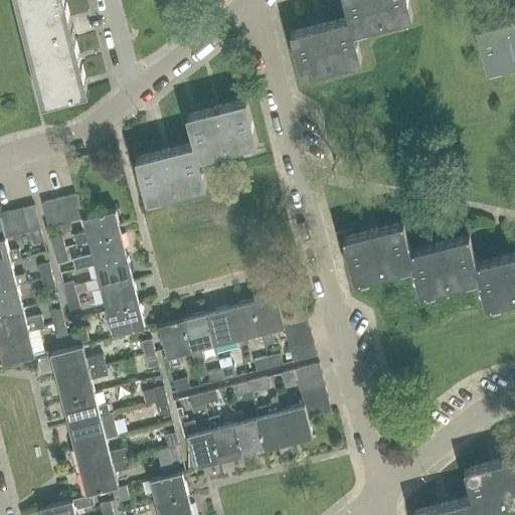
[(16,0),(26,39),(72,27),(64,0),(16,0)]
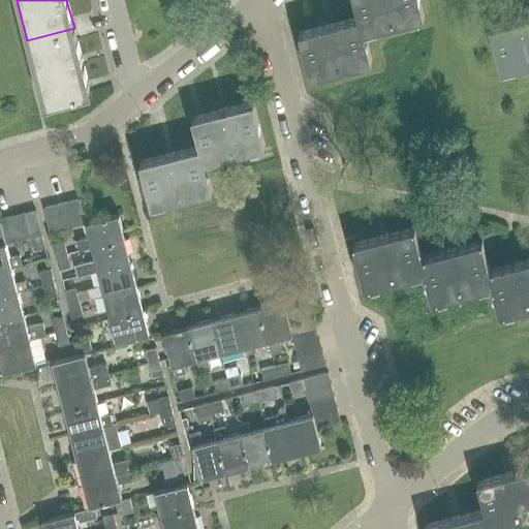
[(364,33),(365,33),(424,18),(418,0),(353,0),(359,18),(360,18),(364,33)]
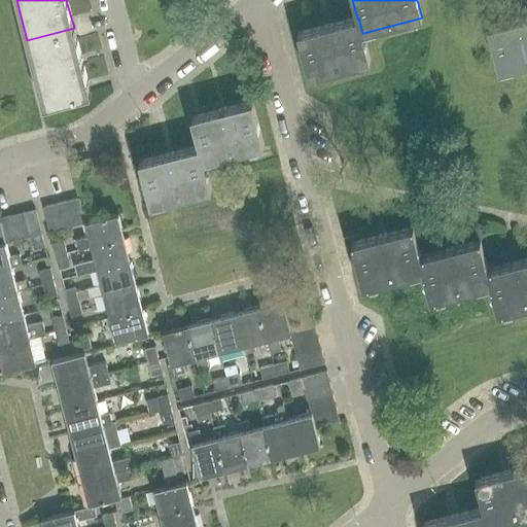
[(371,62),(363,33),(362,33),(358,18),(357,18),(328,26),(299,33),(310,77),(371,62)]
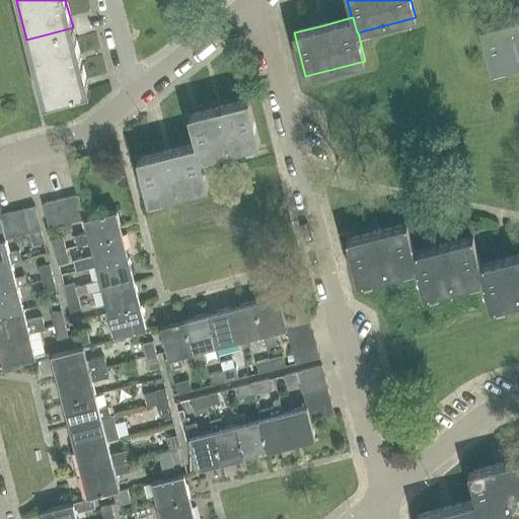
[(482,27),(492,70),(518,63),(518,17),(510,20),(482,27)]
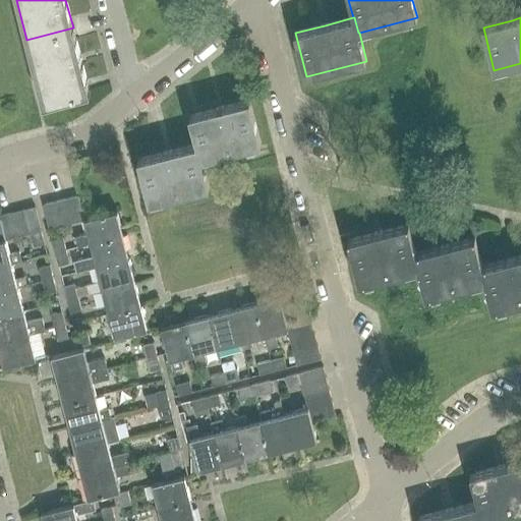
[(73,27),(26,40),(43,102),(42,103),(43,104),(90,92),(90,90),(89,91),(73,27)]
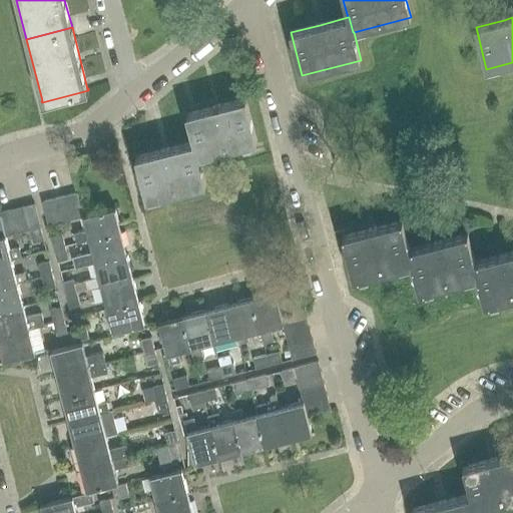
[(198,156),(199,156),(258,141),(246,98),(216,106),(186,114),(194,142),(195,142),(198,156)]
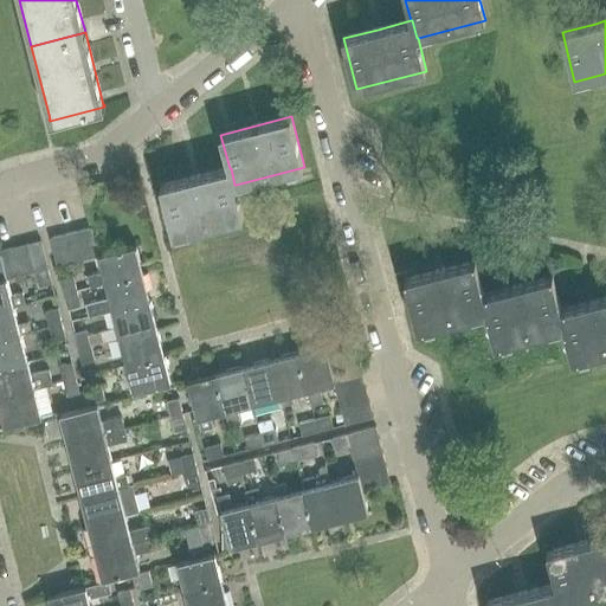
[(244,218),(236,185),(234,185),(231,168),(230,168),(195,176),(160,186),(173,236),(244,218)]
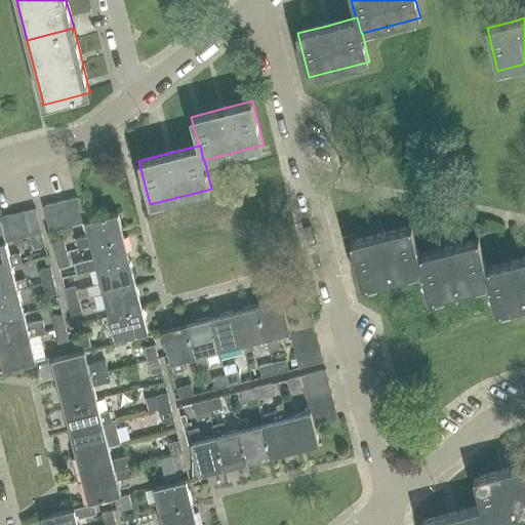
[(84,221),(78,198),(77,198),(77,199),(68,201),(67,201),(73,225),(84,221)]
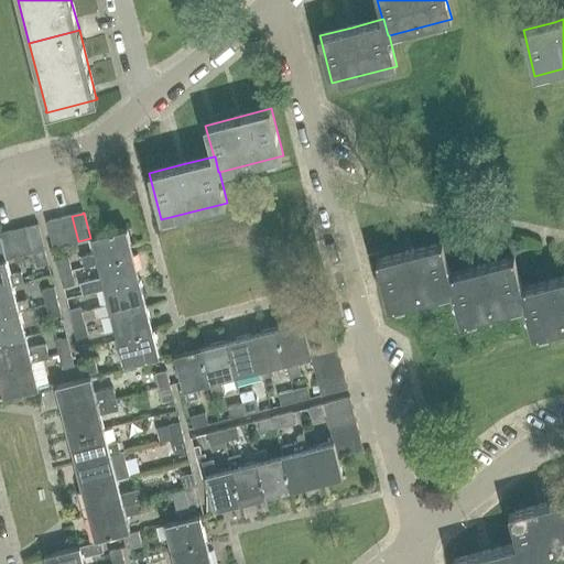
[(78,241),(72,216),(71,216),(71,217),(60,219),(58,219),(65,245),(78,241)]
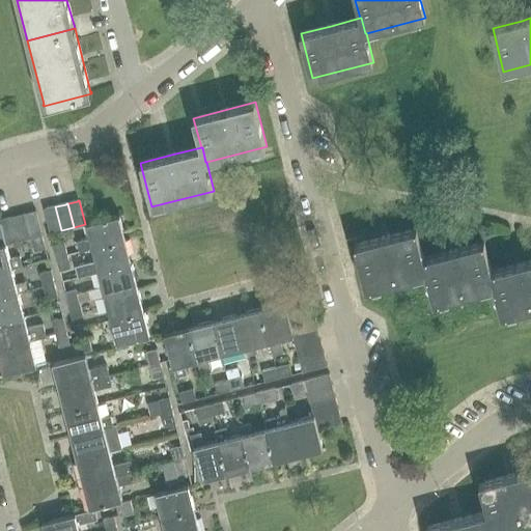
[(61,230),(55,206),(54,206),(54,207),(45,210),(45,208),(44,210),(49,233),(61,230)]
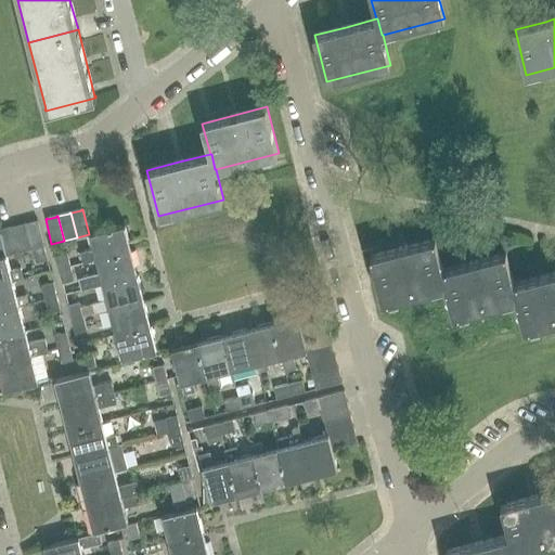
[(30,249),(31,249),(43,246),(37,220),(36,221),(36,222),(26,224),(26,223),(24,224),(30,249)]
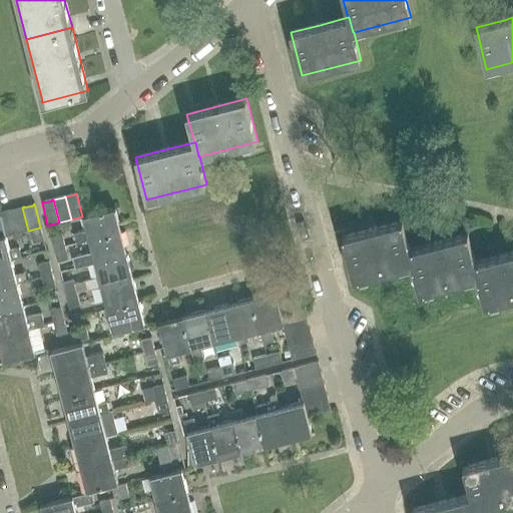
[(10,210),(11,210),(17,233),(28,230),(22,207),(12,210),(12,209),(10,209),(10,210)]
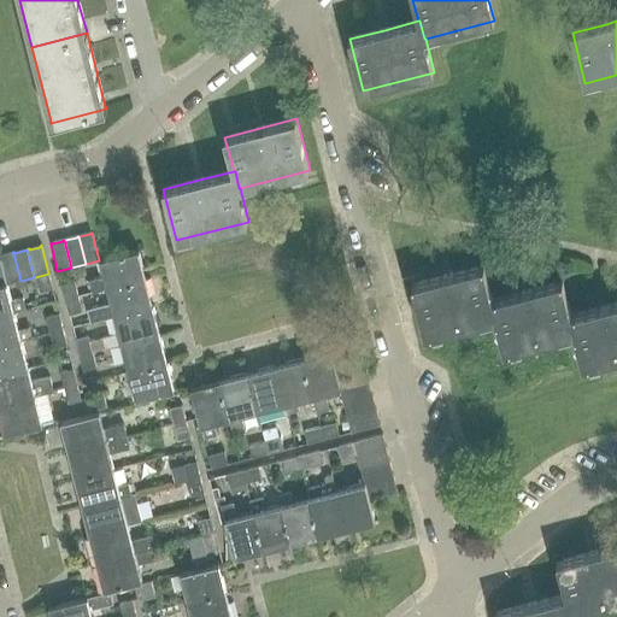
[(99,260),(104,276),(88,280),(92,293),(107,289),(107,288),(146,278),(137,250),(99,260)]
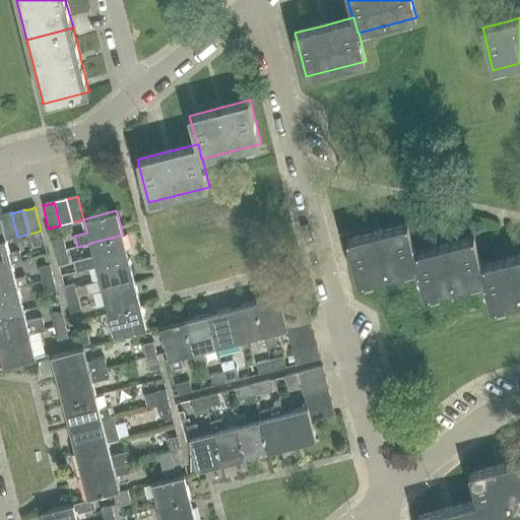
[(0,214),(0,219),(5,239),(17,237),(11,213),(10,213),(1,216),(0,215),(0,214)]
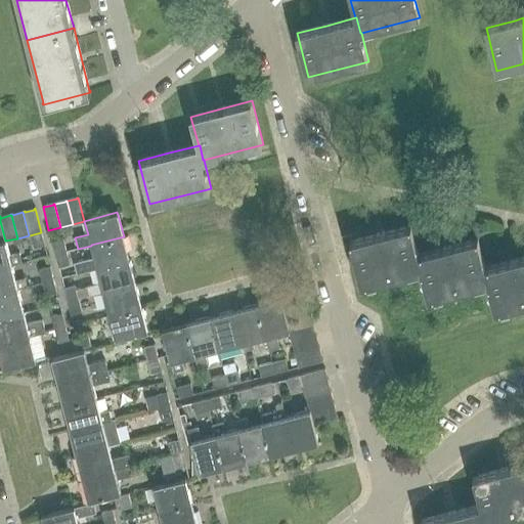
[(5,241),(0,221),(0,267),(11,265),(23,263),(19,253),(9,255),(5,241)]
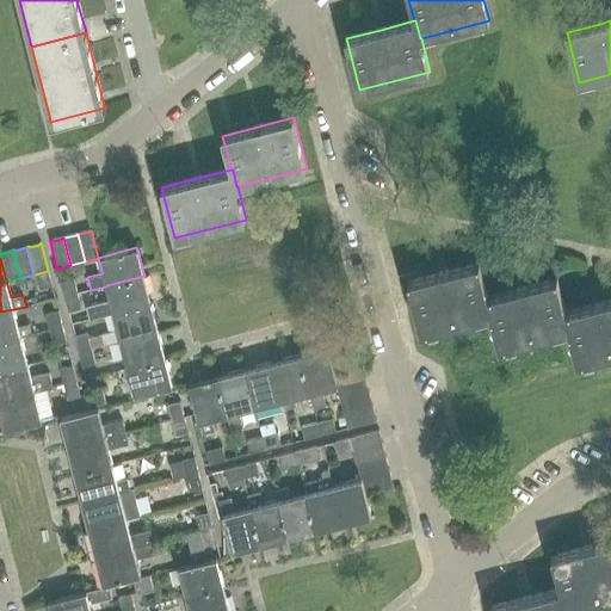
[(421,333),(491,314),(492,314),(487,297),(487,296),(479,264),(443,272),(408,282),(421,333)]
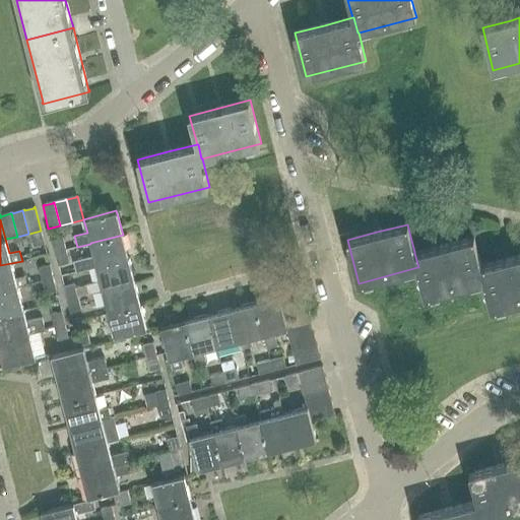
[(33,247),(45,244),(41,231),(29,234),(33,247)]
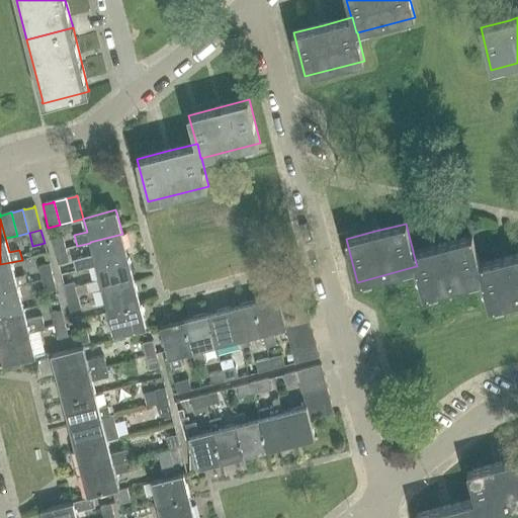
[(90,242),(90,243),(93,254),(73,259),(76,270),(96,265),(128,257),(122,234),(90,242)]
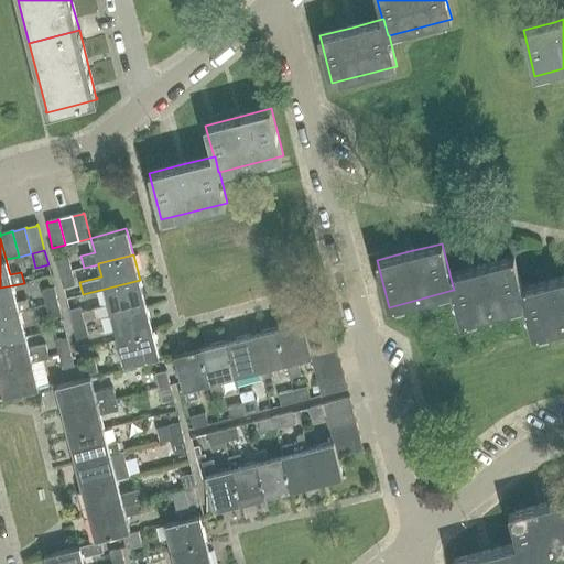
[(71,270),(67,257),(55,259),(60,273),(71,270)]
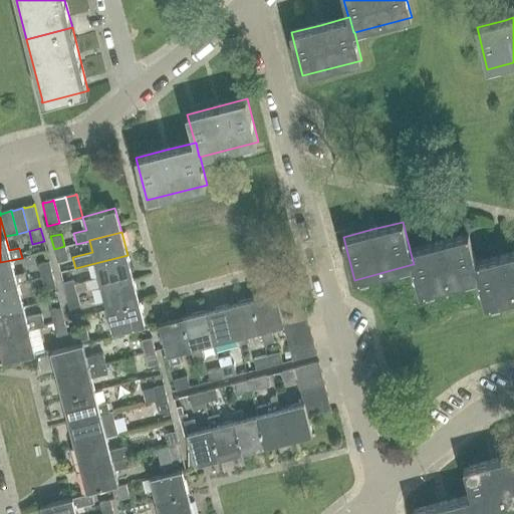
[(420,292),(479,277),(475,263),(468,235),(438,242),(410,249),(410,250),(414,264),(413,264),(420,292)]
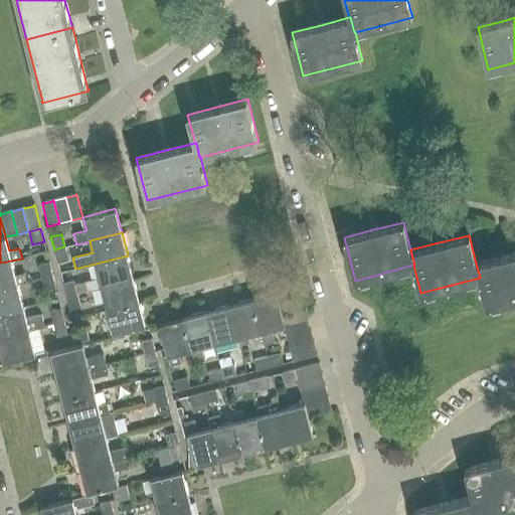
[(54,249),(57,263),(67,260),(64,246),(54,249)]
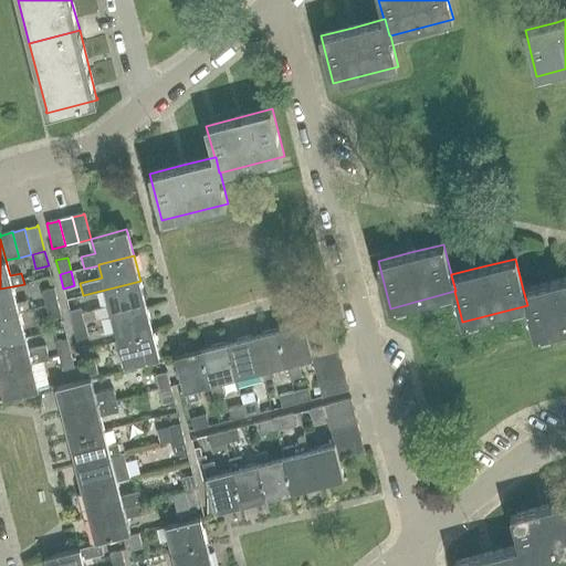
[(535,336),(565,327),(565,278),(554,281),(523,290),(527,305),(535,336)]
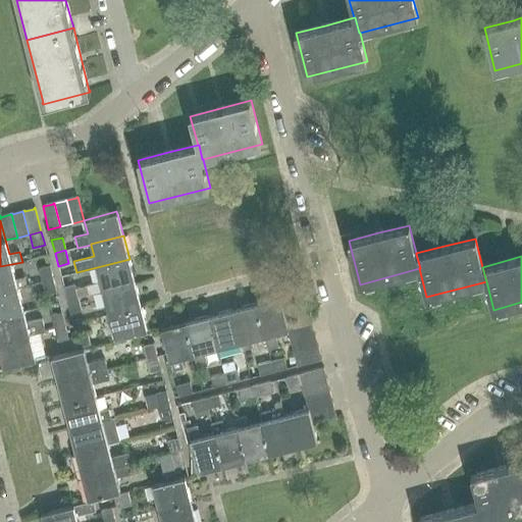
[(97,267),(100,281),(86,284),(89,295),(102,291),(136,282),(129,259),(97,267)]
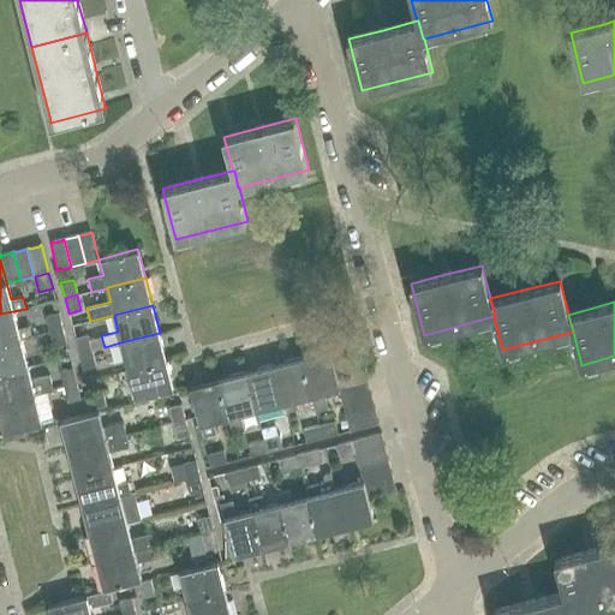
[(0,344),(22,339),(33,336),(29,326),(18,328),(13,311),(0,314),(0,344)]
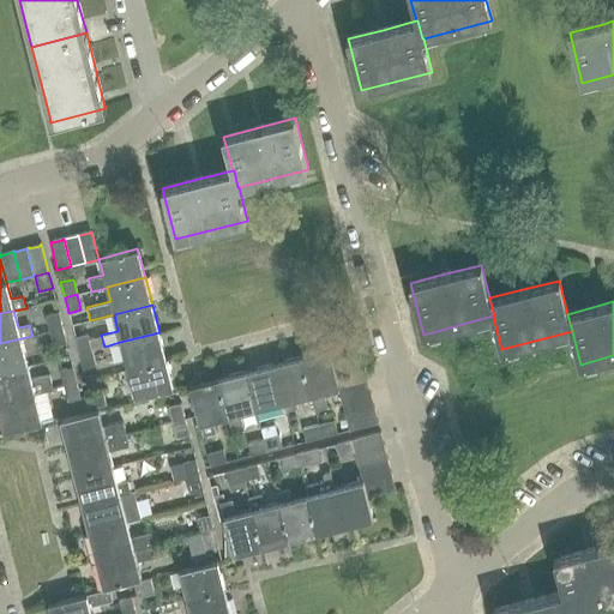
[(46,315),(49,331),(62,327),(58,312),(46,315)]
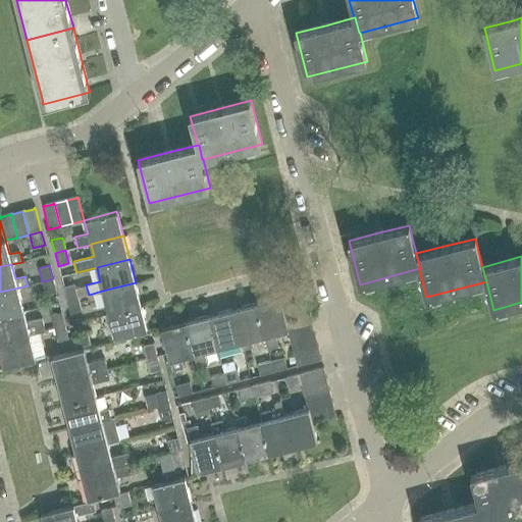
[(53,278),(42,281),(45,295),(56,293),(53,278)]
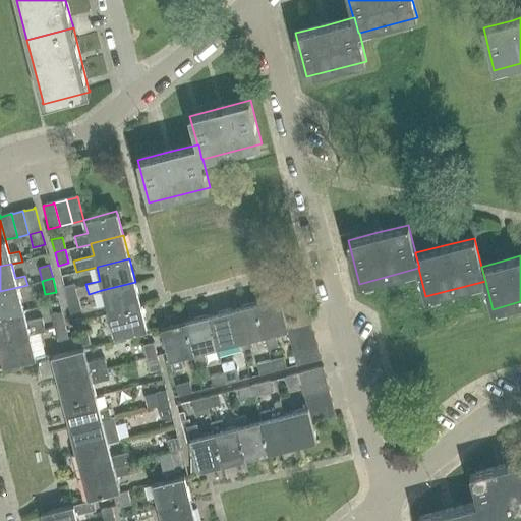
[(141,305),(135,282),(102,290),(108,313),(141,305)]
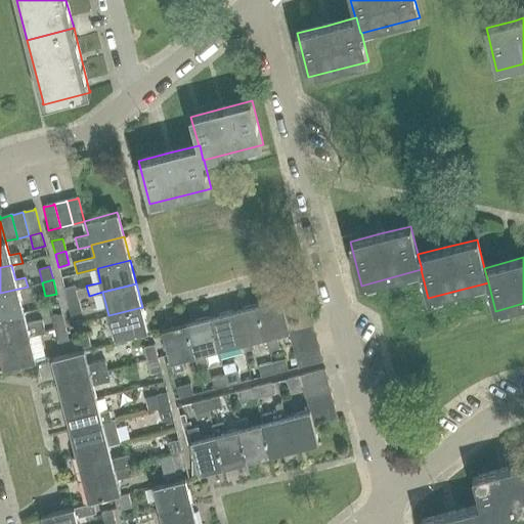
[(78,299),(75,286),(63,289),(68,301),(78,299)]
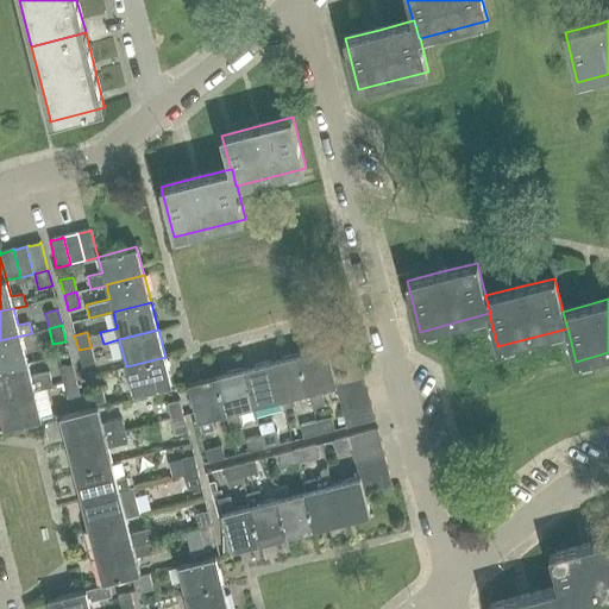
[(0,340),(0,370),(27,363),(29,363),(22,336),(0,340)]
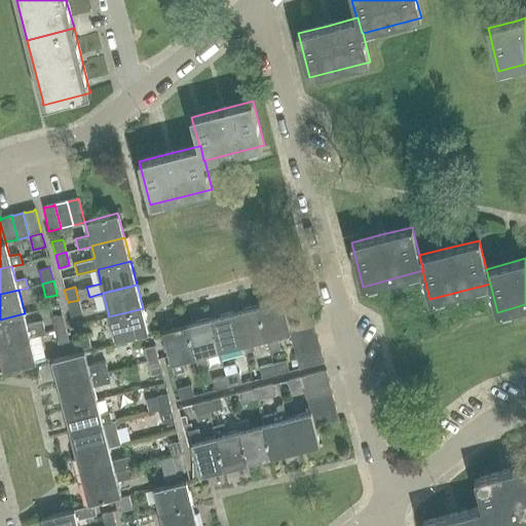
[(68,302),(71,316),(82,313),(78,300),(68,302)]
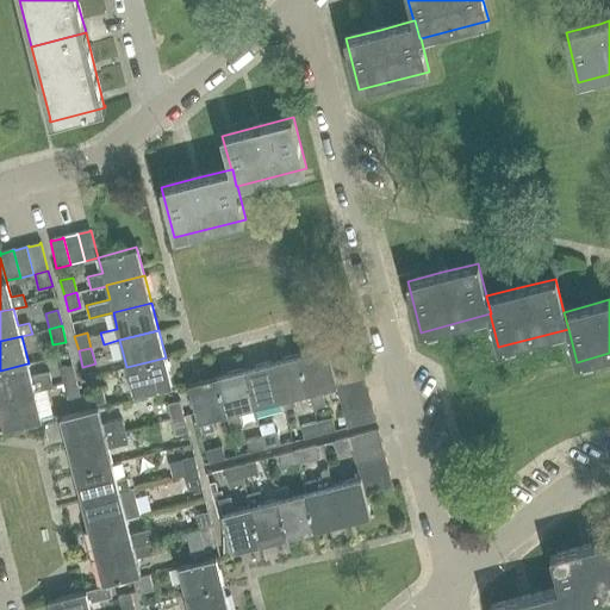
[(310,393),(313,409),(325,405),(322,390),(337,386),(334,372),(328,348),(299,355),(309,393),(310,393)]
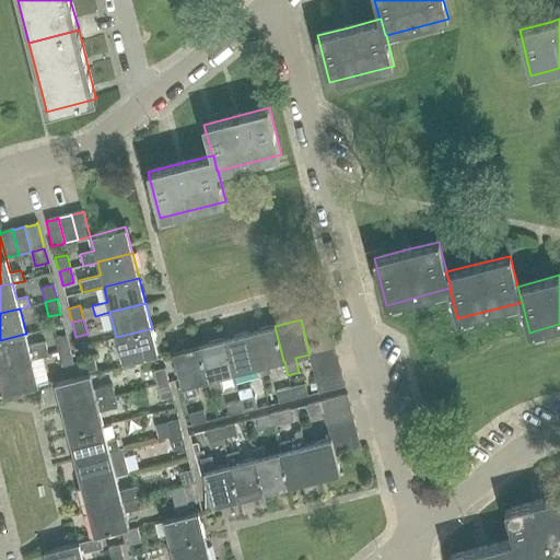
[(275,326),(249,333),(258,368),(260,375),(271,372),(269,364),(283,361),(275,326)]
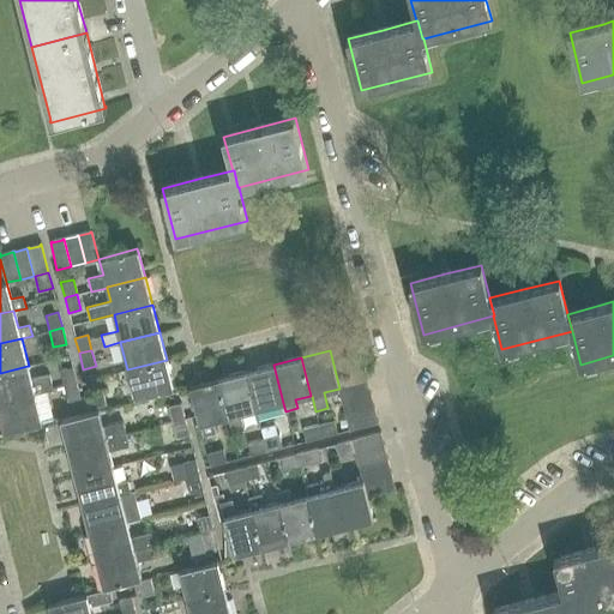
[(174,389),(167,360),(127,369),(136,398),(174,389)]
